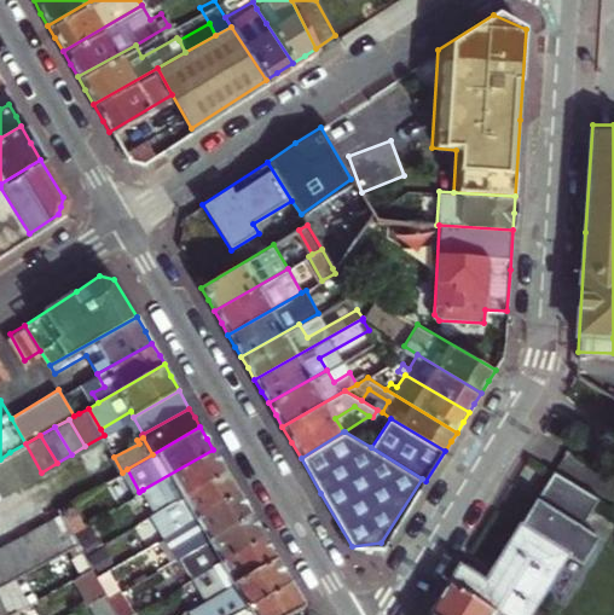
[(27,481),(41,473),(25,444),(10,452),(27,481)]
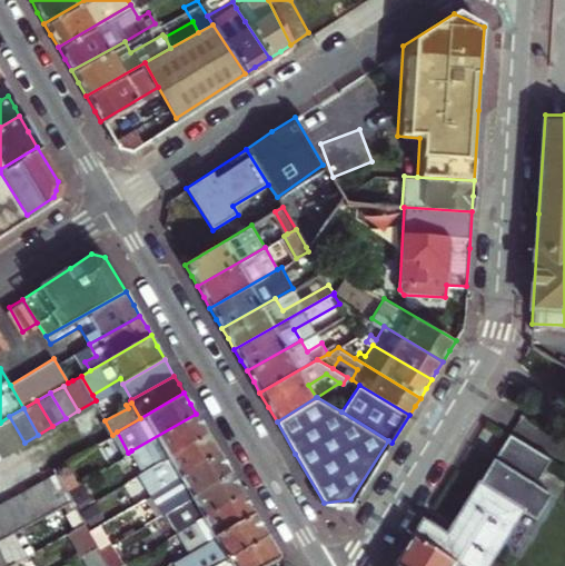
[(131,450),(144,472),(208,434),(204,426),(196,414),(131,450)]
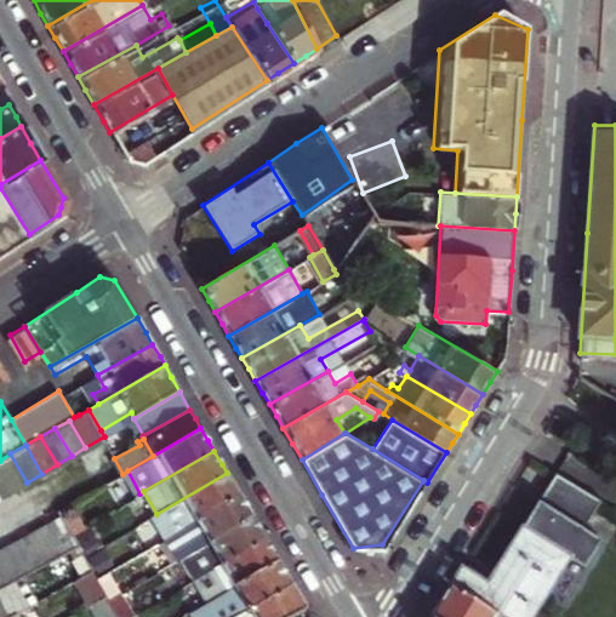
[(0,466),(15,490),(27,483),(10,453),(0,461),(0,466)]
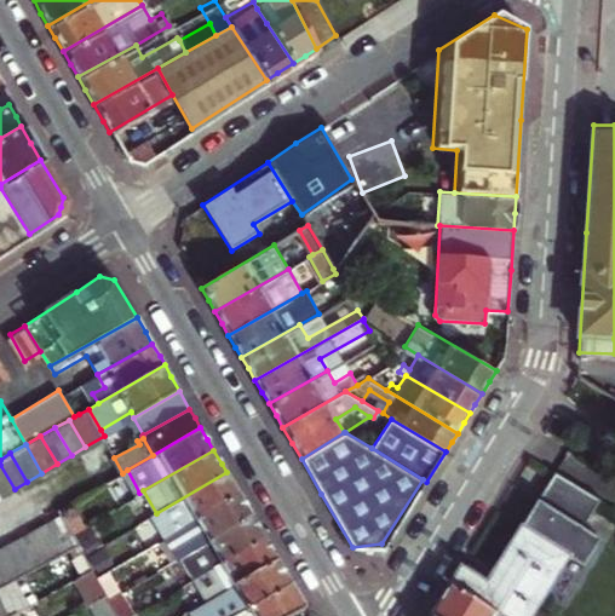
[(0,498),(15,489),(0,465),(0,498)]
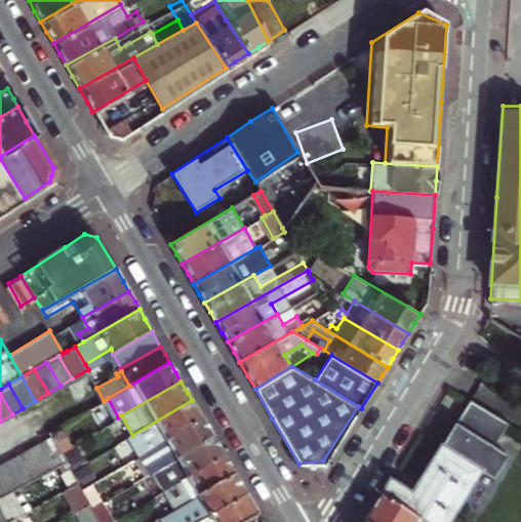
[(471,398),(457,420),(472,430),(486,407),(471,398)]
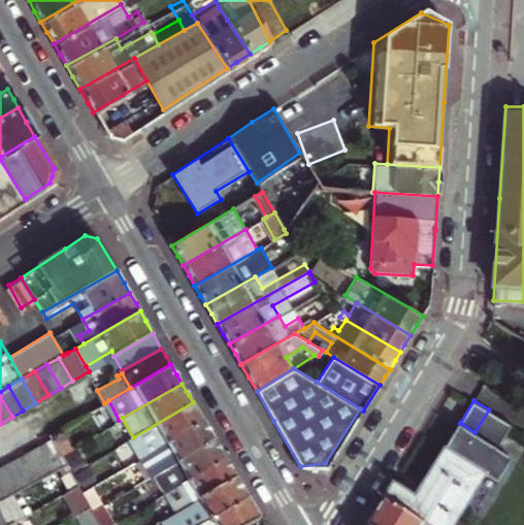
[(130,439),(140,458),(154,451),(204,422),(199,413),(193,402),(133,437),(130,439)]
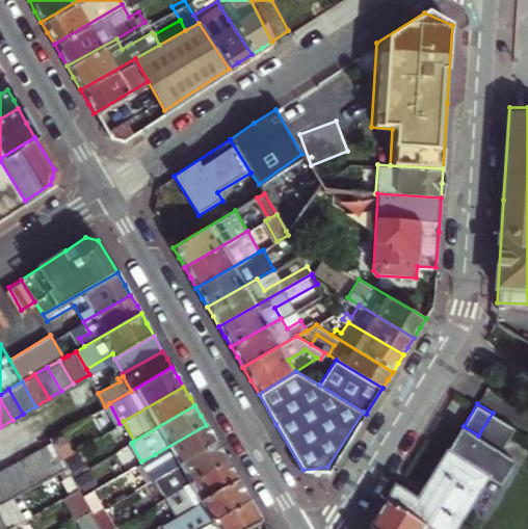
[(396,483),(387,499),(426,524),(433,528),(453,528),(489,474),(502,482),(518,458),(504,450),(518,428),(493,413),(478,435),(464,426),(441,463),(419,497),(397,482),(396,483)]
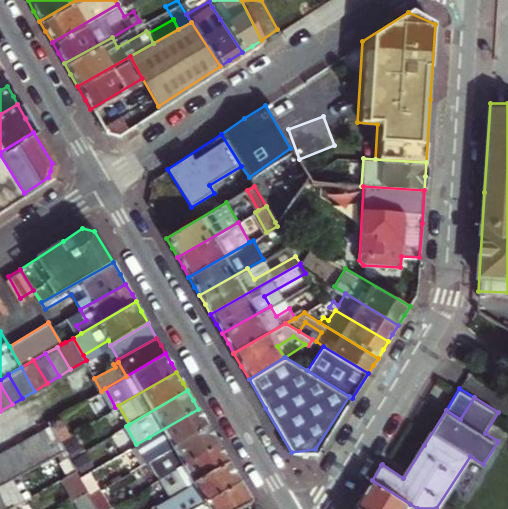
[(203,419),(198,409),(149,437),(156,448),(144,455),(148,461),(208,426),(203,419)]
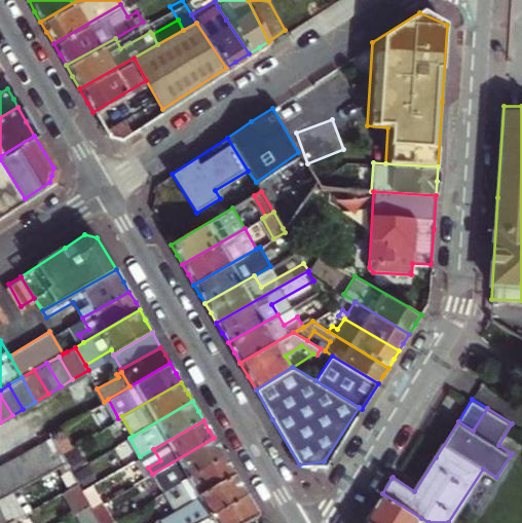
[(59,465),(68,460),(62,450),(53,435),(40,443),(54,468),(59,465)]
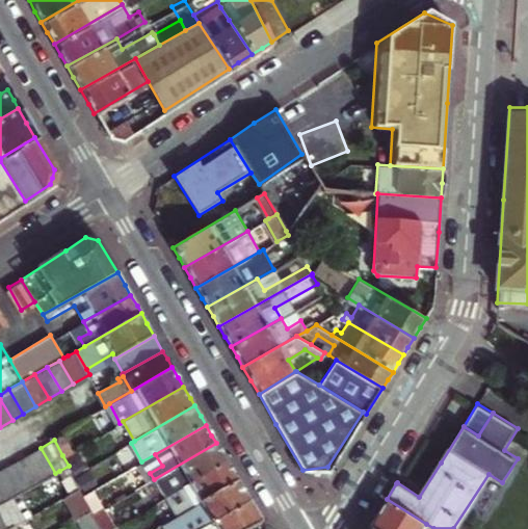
[(154,479),(164,498),(177,492),(227,463),(221,453),(216,443),(154,479)]
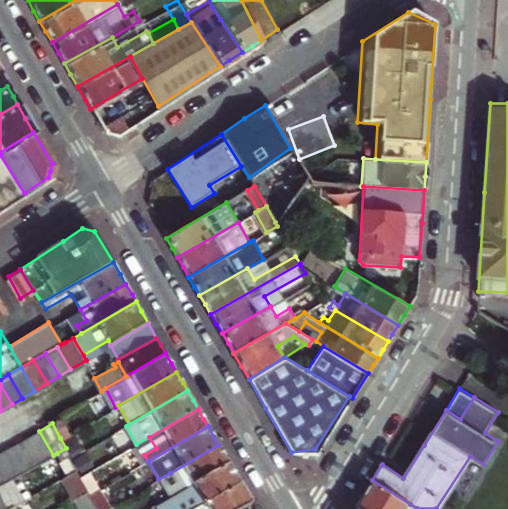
[(28,437),(42,461),(53,455),(39,431),(28,437)]
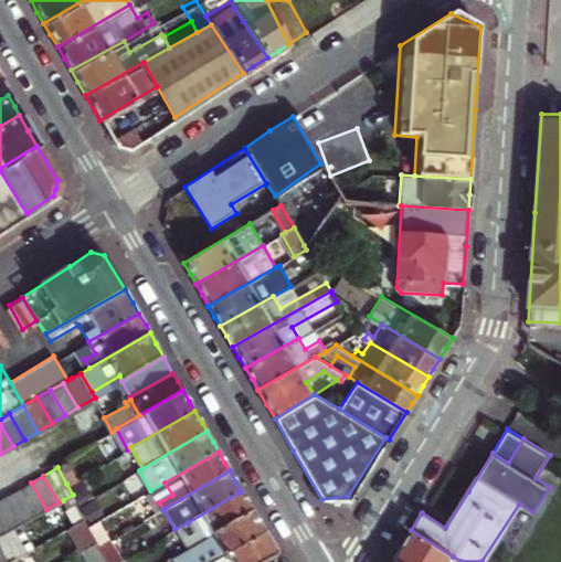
[(82,476),(66,484),(73,495),(78,506),(94,497),(82,476)]
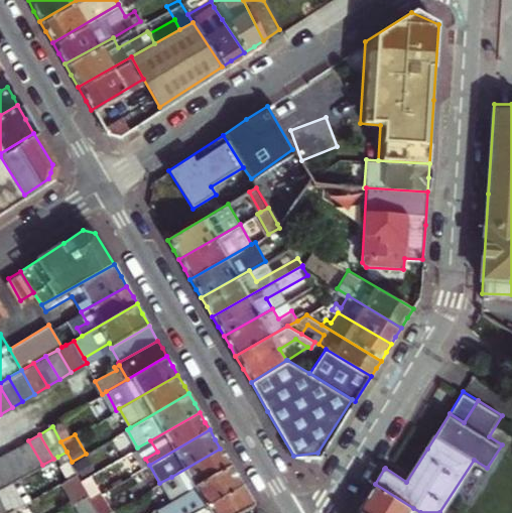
[(15,447),(30,472),(42,465),(28,440),(15,447)]
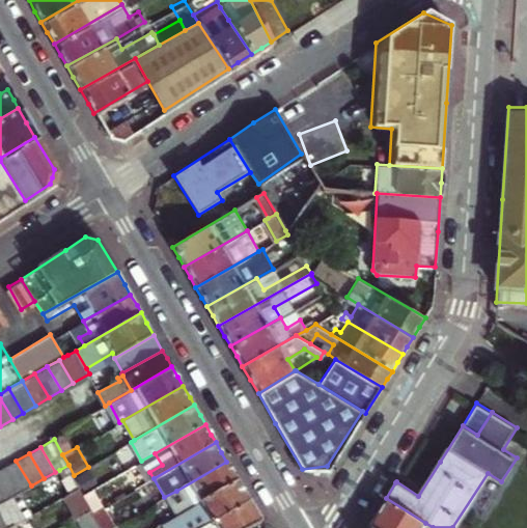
[(4,467),(19,493),(31,485),(16,461),(4,467)]
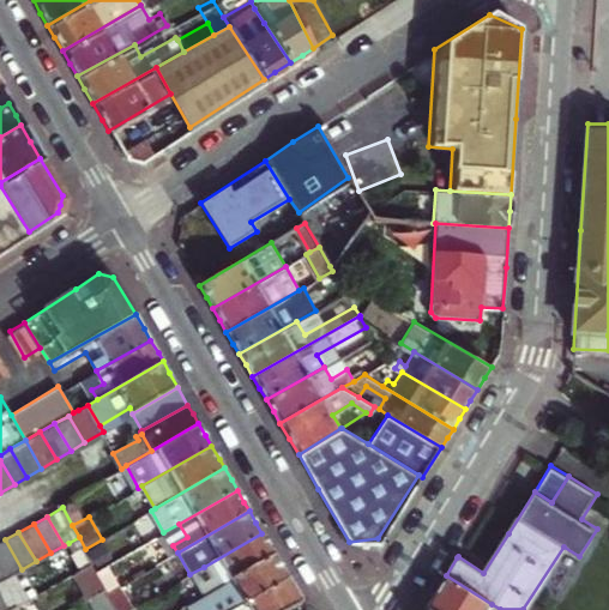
[(197,587),(202,596),(230,579),(273,554),(267,544),(261,533),(204,567),(211,580),(197,587)]
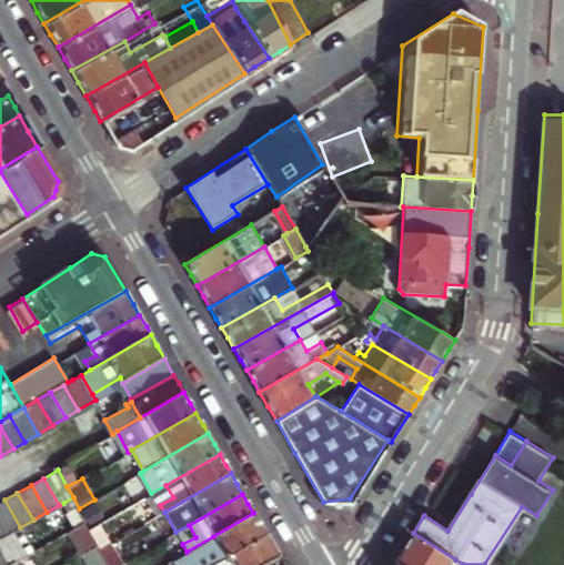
[(79,508),(73,497),(63,503),(77,526),(86,521),(79,508)]
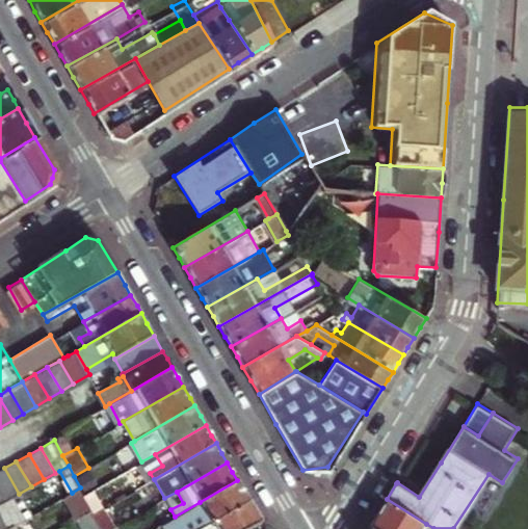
[(0,487),(7,500),(14,497),(19,494),(4,468),(0,470),(0,487)]
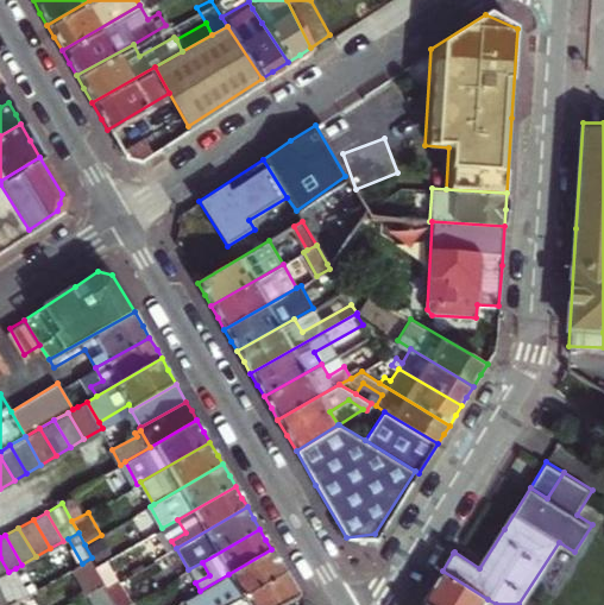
[(200,591),(186,599),(188,604),(230,604),(285,574),(280,562),(271,549),(228,574),(200,591)]
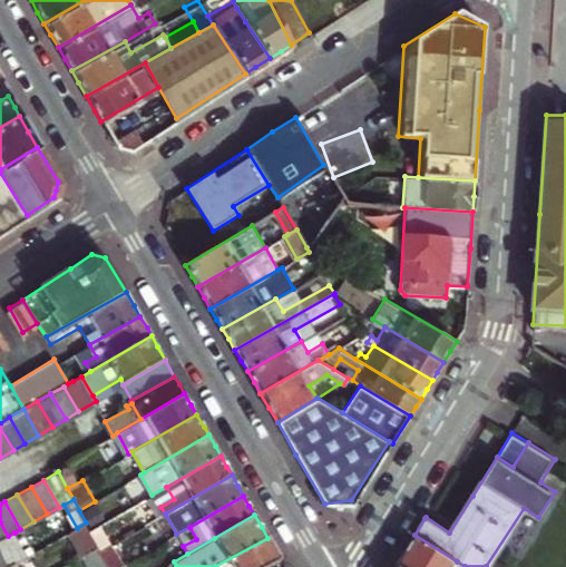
[(77,528),(70,531),(83,554),(98,545),(90,530),(86,522),(77,528)]
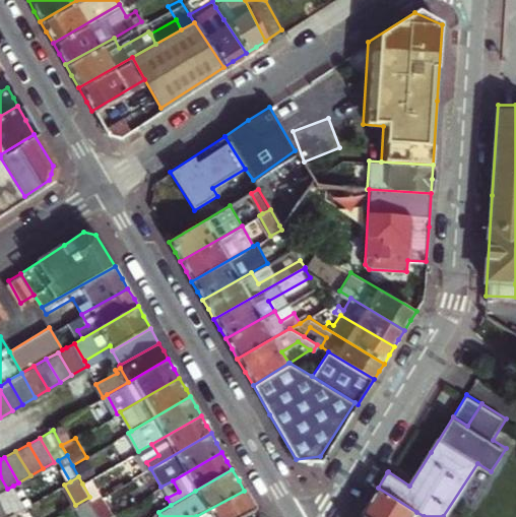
[(173,480),(160,487),(167,498),(179,492),(173,480)]
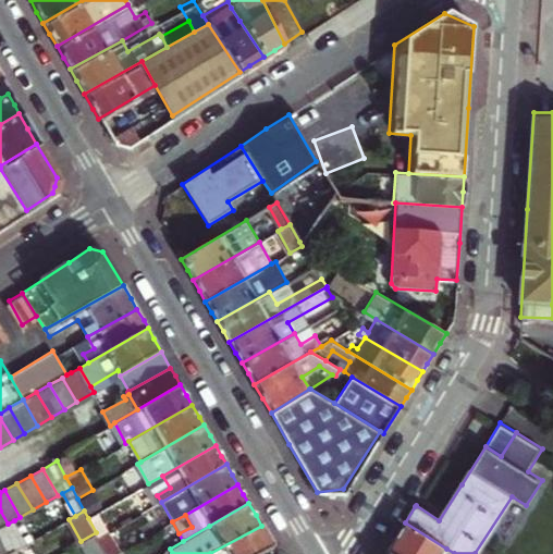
[(0,553),(5,553),(14,550),(26,543),(14,520),(8,524),(0,528),(0,553)]
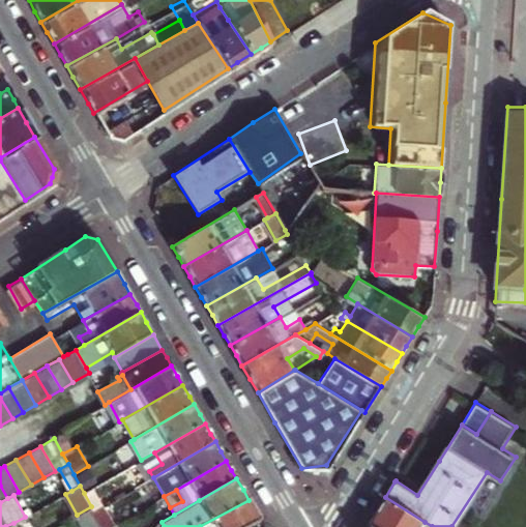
[(420,526),(425,522),(385,497),(377,511),(369,525),(371,526),(420,526)]
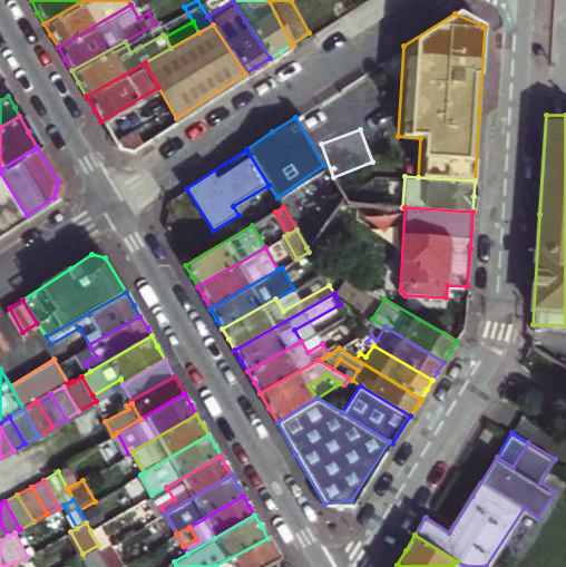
[(274,550),(267,538),(215,566),(264,566),(279,558),(274,550)]
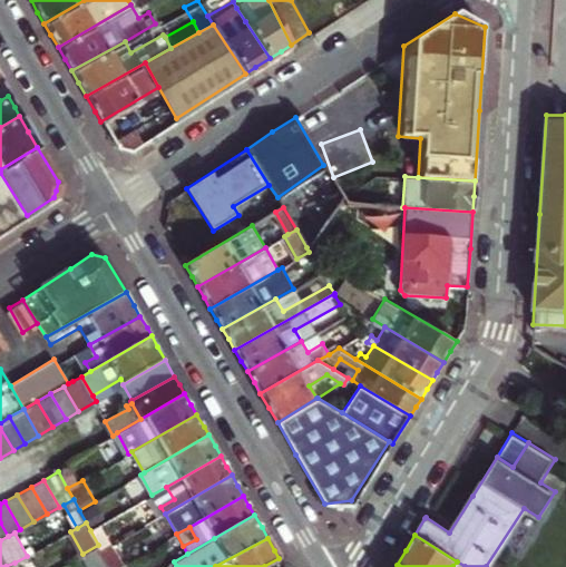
[(114,543),(101,549),(110,566),(118,566),(126,563),(114,543)]
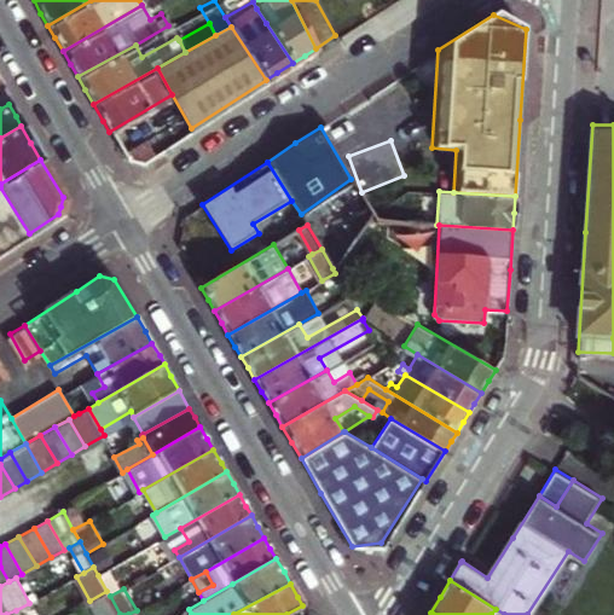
[(88,601),(96,614),(120,614),(110,596),(106,591),(90,601),(88,601)]
